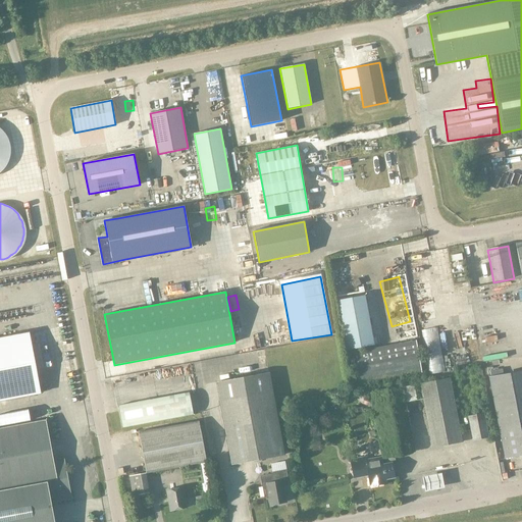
[(338,300),(348,351),(373,346),(364,295),(338,300)]
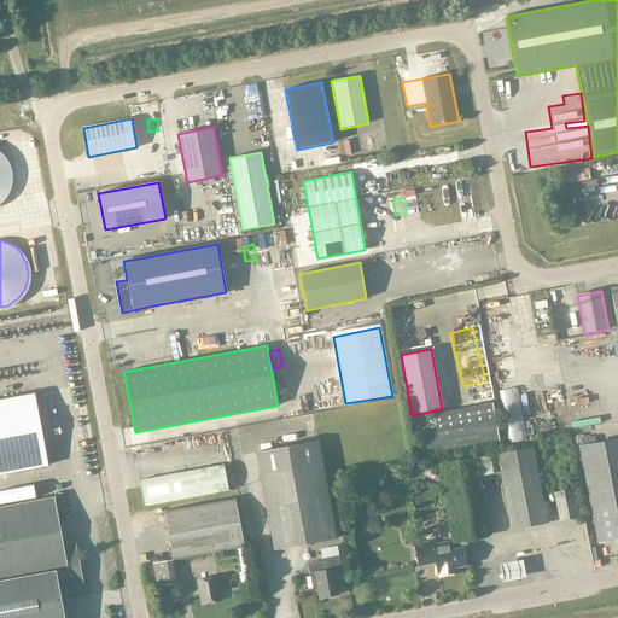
[(524,438),(514,391),(499,395),(508,441),(524,438)]
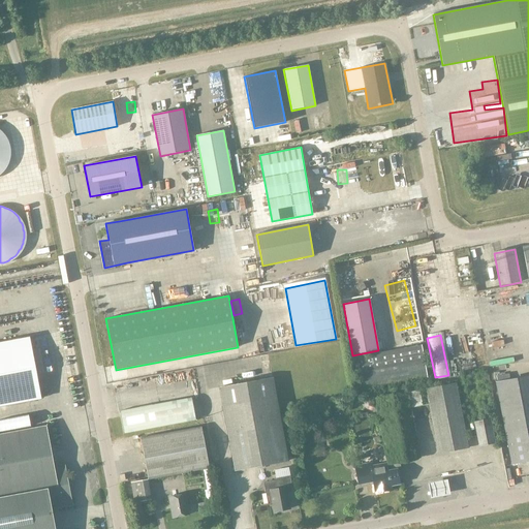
[(30,337),(0,342),(0,405),(41,398),(30,337)]
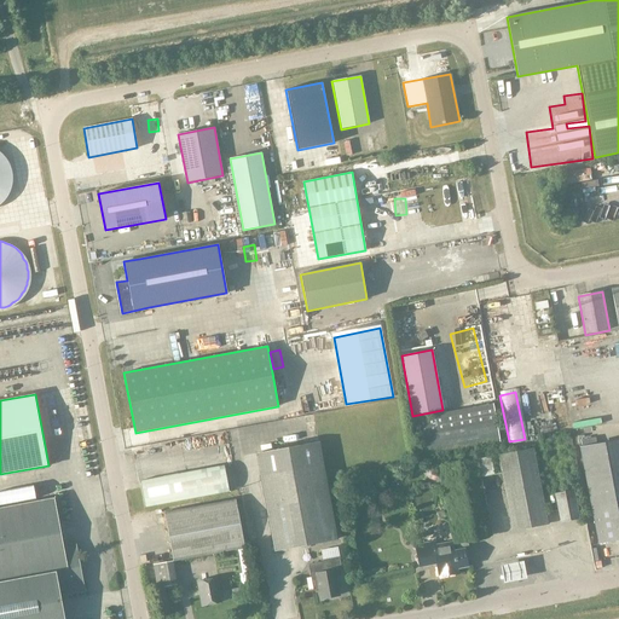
[(416,418),(422,455),(499,439),(493,404),(416,418)]
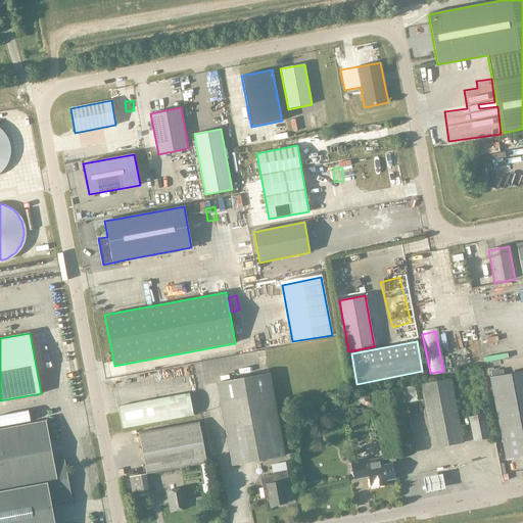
[(465,362),(473,362),(473,346),(465,346),(465,362)]
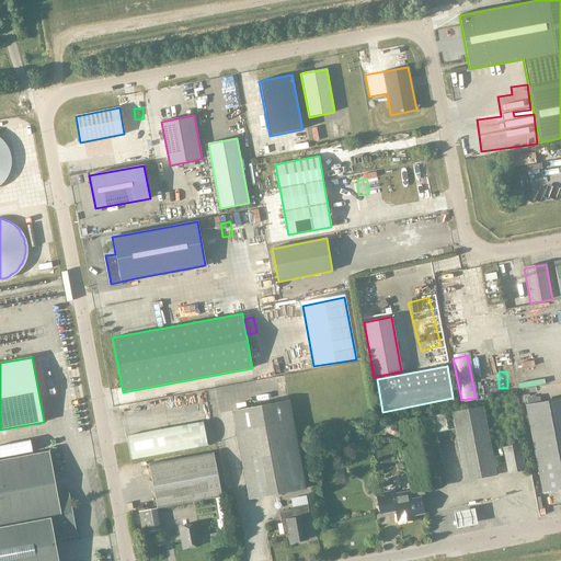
[(560,399),(525,407),(542,495),(560,491),(560,399)]
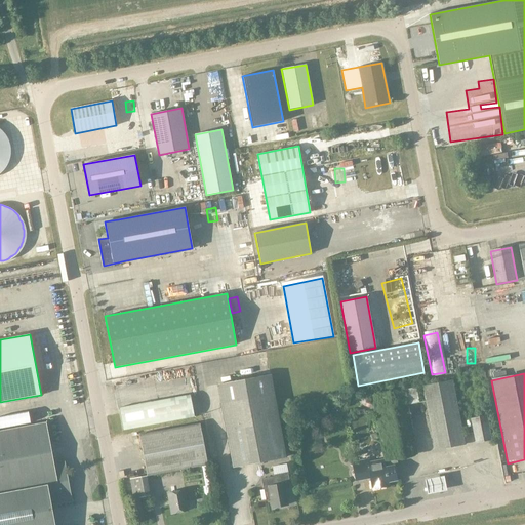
[(270,375),(218,385),(234,467),(285,457),(270,375)]
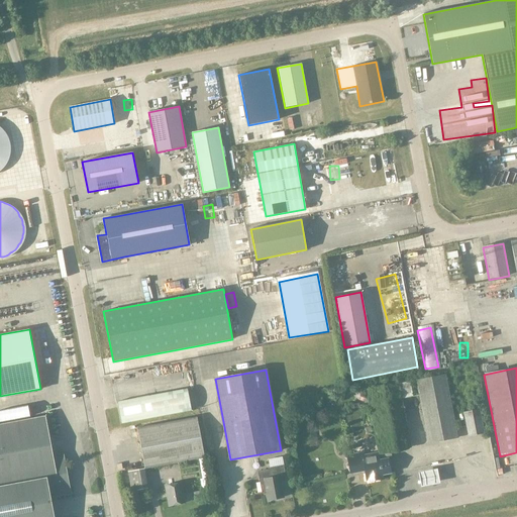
[(427,444),(457,438),(445,376),(415,381),(427,444)]
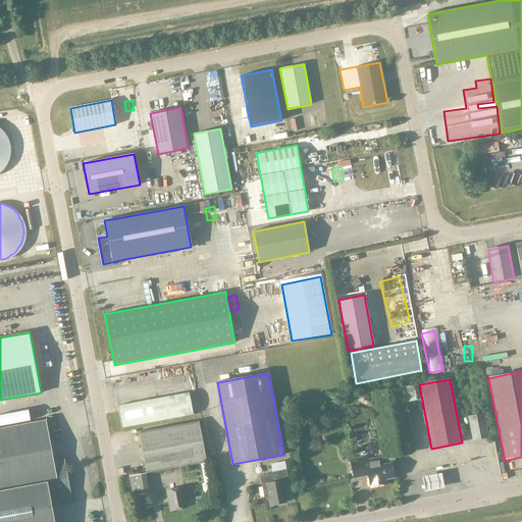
[(394,456),(414,452),(404,403),(415,401),(413,385),(402,387),(371,394),(383,458),(384,458),(394,456)]
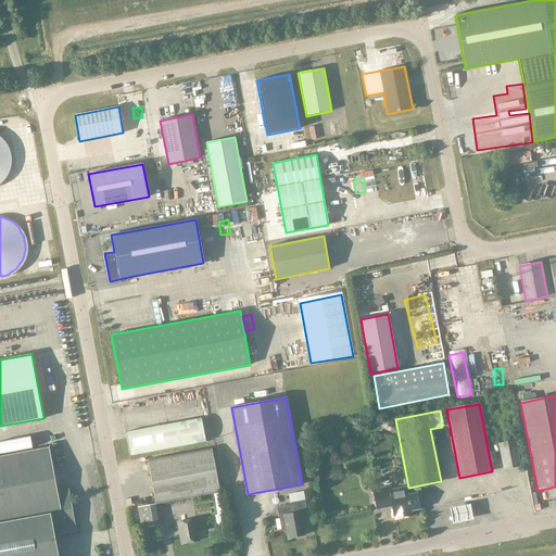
[(130,456),(205,442),(201,418),(126,431),(130,456)]
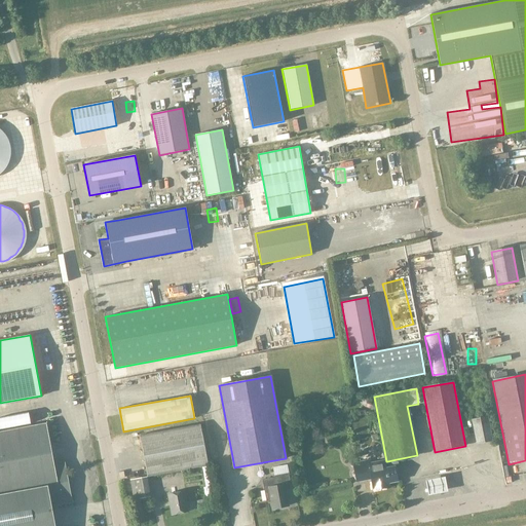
[(419,407),(412,410),(415,416),(421,414),(419,407)]
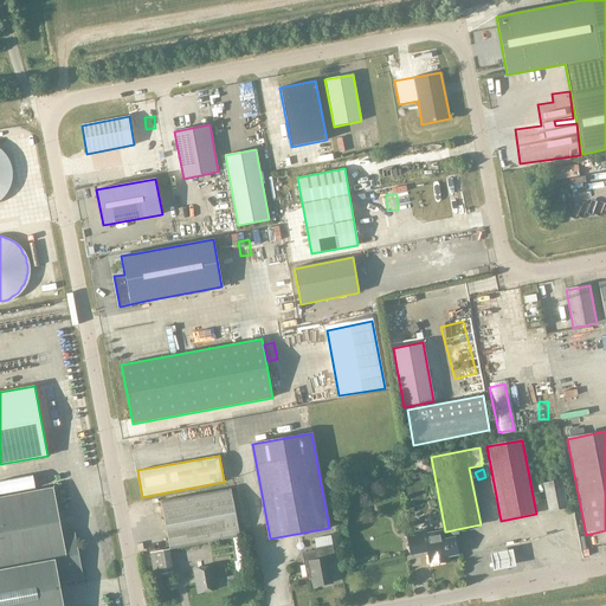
[(548,511),(567,508),(561,482),(543,485),(548,511)]
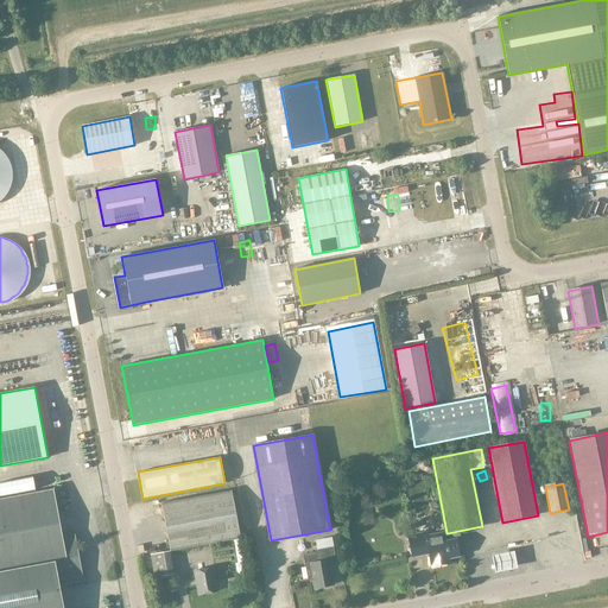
[(0,607),(63,607),(59,586),(83,581),(75,533),(62,536),(54,489),(0,498),(0,607)]
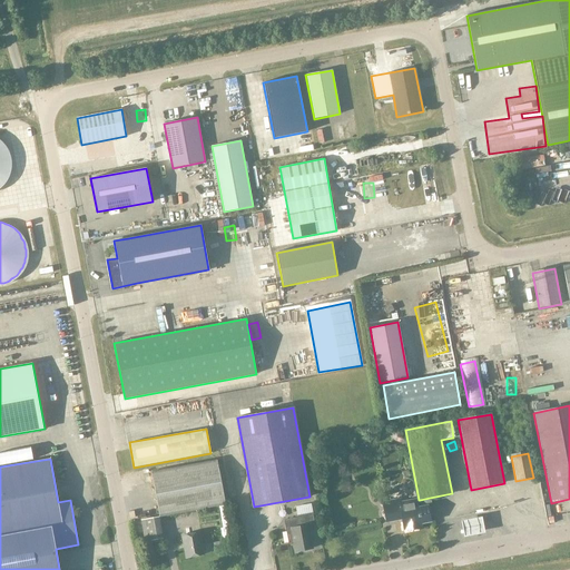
[(217,461),(151,472),(159,517),(225,505),(217,461)]
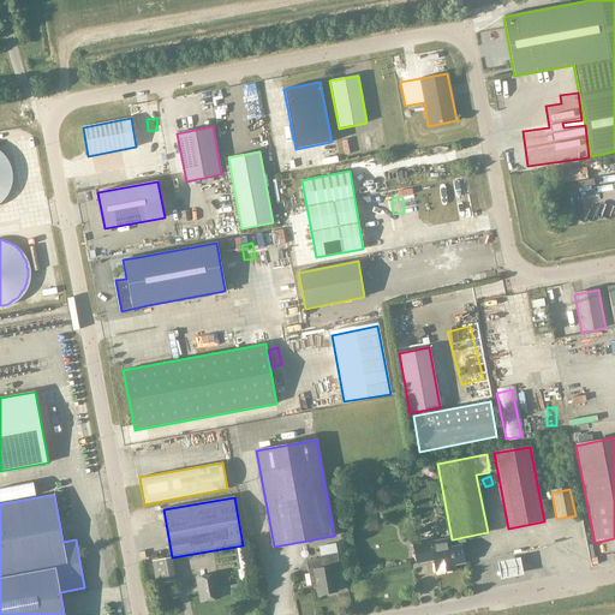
[(494,515),(495,523),(489,523),(490,536),(506,533),(503,514),(494,515)]
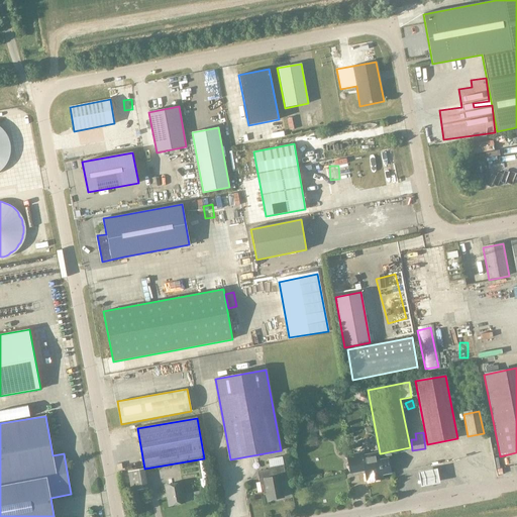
[(391,474),(388,459),(391,458),(390,451),(381,453),(382,460),(379,461),(378,453),(364,456),(363,452),(345,455),(348,475),(364,472),(366,483),(383,480),(382,476),(391,474)]
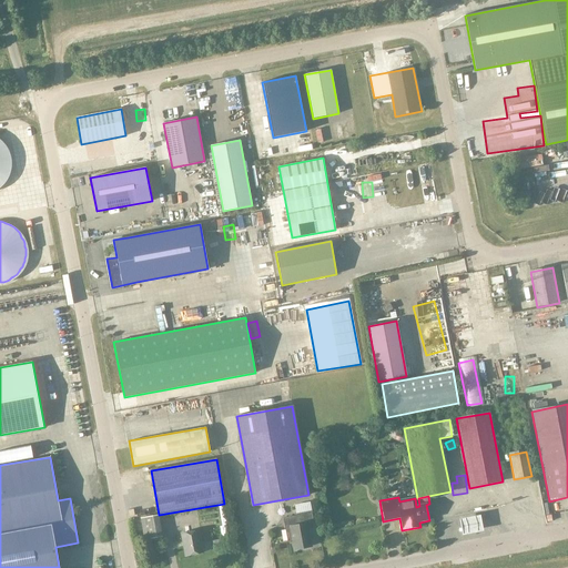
[(232,547),(223,504),(217,505),(222,526),(220,527),(224,548),(232,547)]
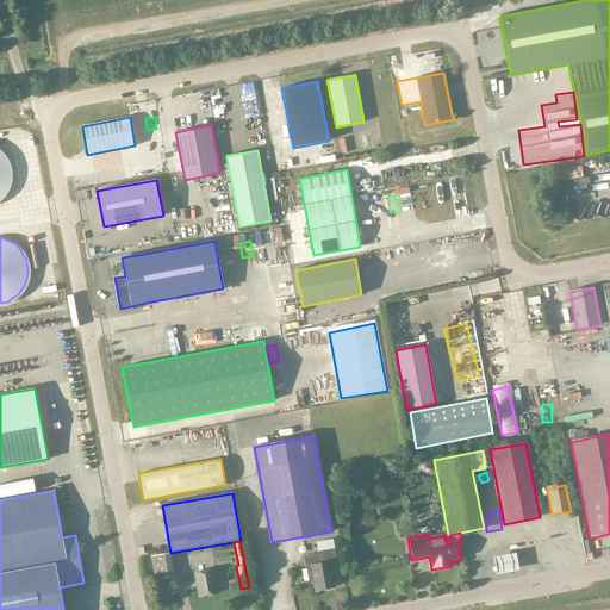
[(312,565),(317,590),(334,587),(330,566),(337,565),(335,548),(318,552),(321,564),(312,565)]
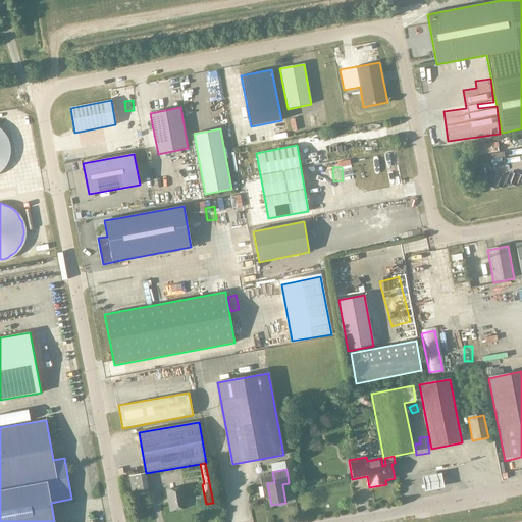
[(440,476),(421,480),(424,494),(442,491),(440,476)]
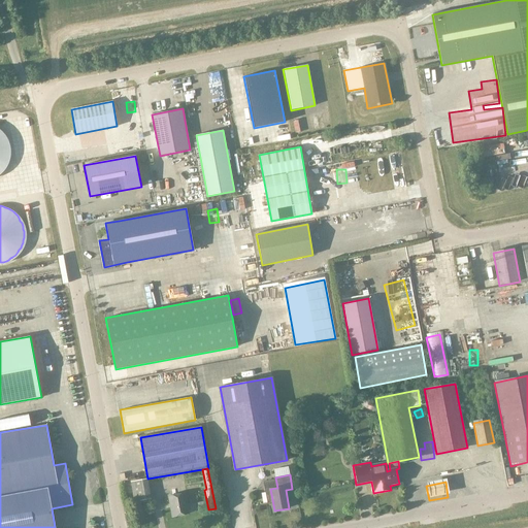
[(184,493),(169,496),(172,517),(188,514),(184,493)]
